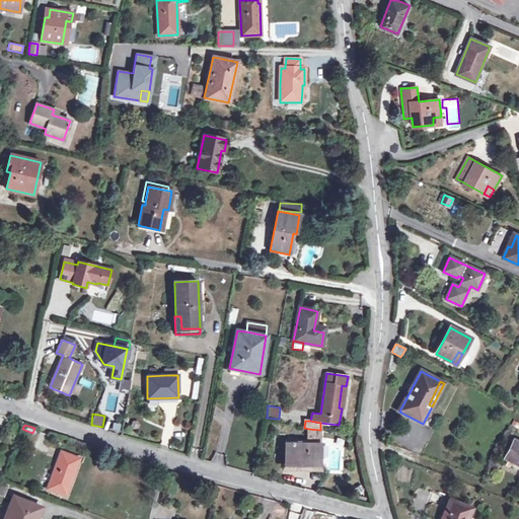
[(308,435),(308,444),(319,445),(320,433),(313,435),(308,435)]
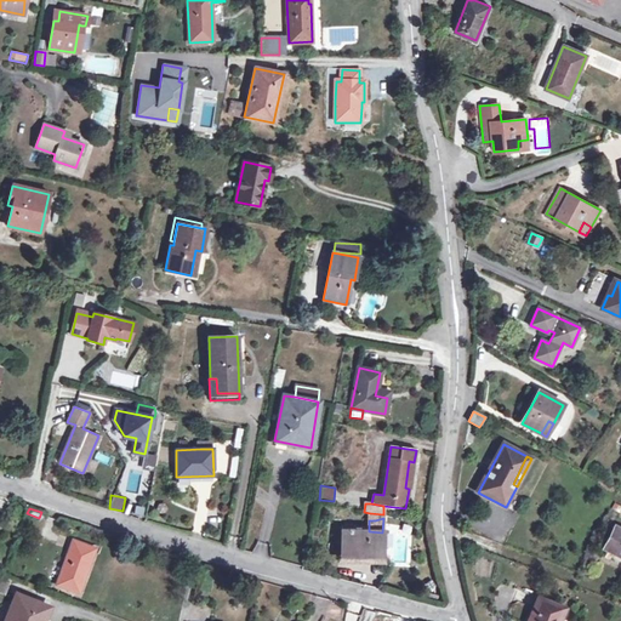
[(620,530),(614,528),(603,548),(620,557),(620,530)]
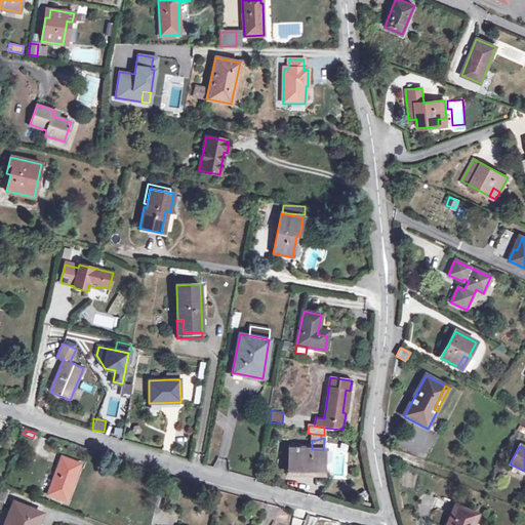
[(324,474),(324,469),(324,450),(323,450),(312,449),(288,449),(288,469),(288,473),(324,474)]
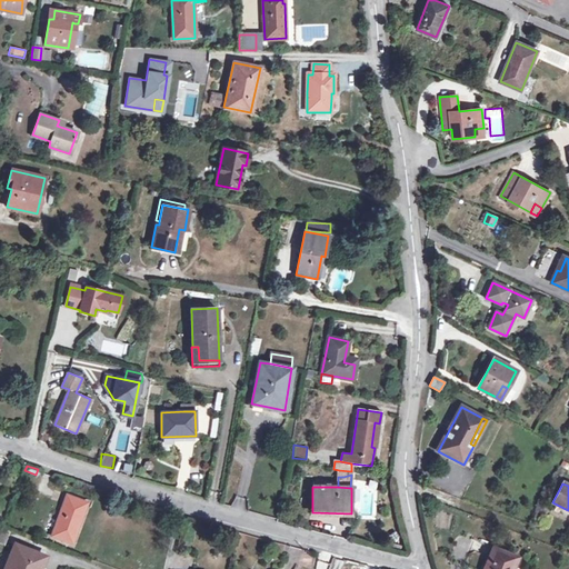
[(86,502),(67,496),(52,536),(72,543),(85,511),(82,510),(86,502)]
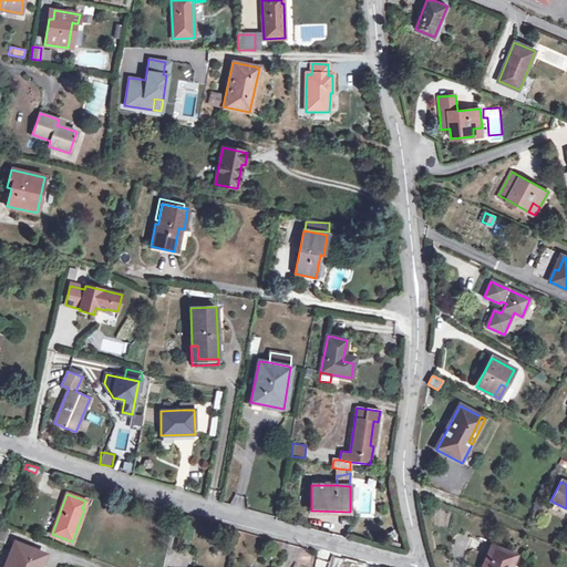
[(44,555),(14,543),(3,566),(37,566),(38,564),(41,565),(44,555)]
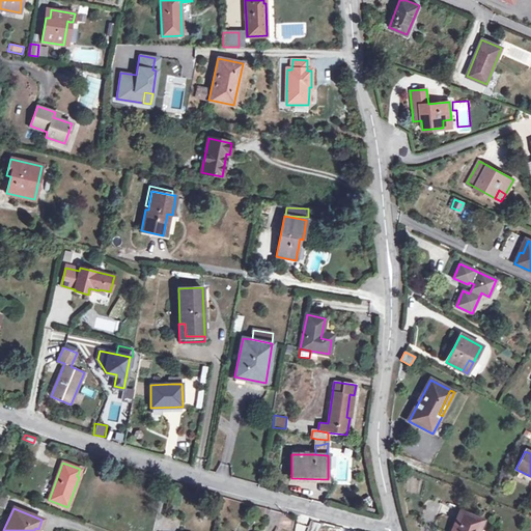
[(479,530),(483,521),(460,511),(452,530),(479,530)]
